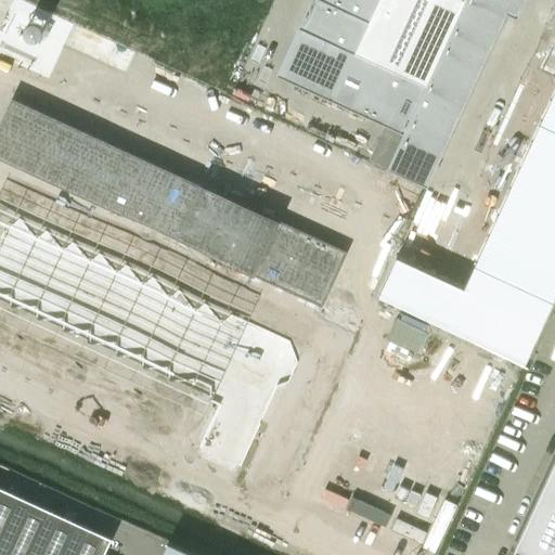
[(370,22),(323,0),(311,0),(298,28),(317,36),(317,35),(356,53),(370,22)]
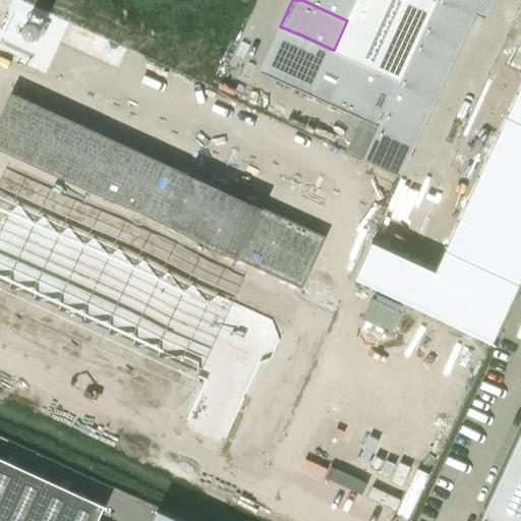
[(356,0),(303,0),(347,20),(356,0)]
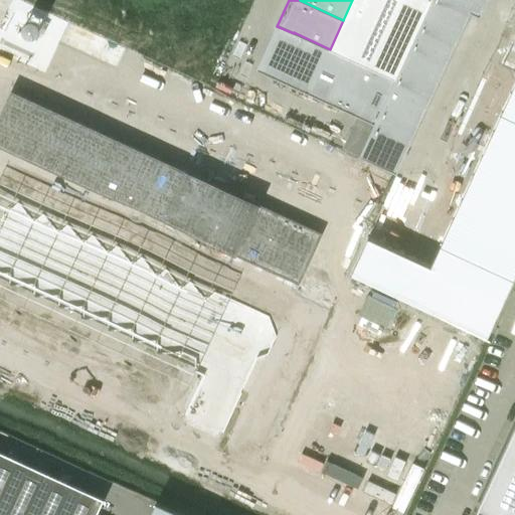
[(432,0),(352,0),(343,20),(330,49),(395,79),(432,0)]
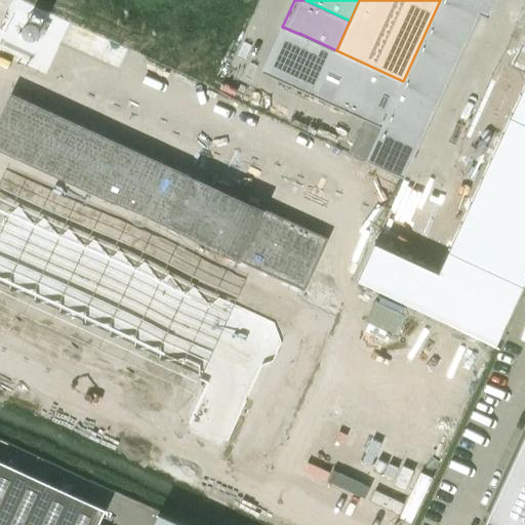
[(381,126),(366,159),(404,177),(480,13),(489,17),(490,16),(489,15),(496,0),(440,0),(403,81),(382,126),(381,126)]
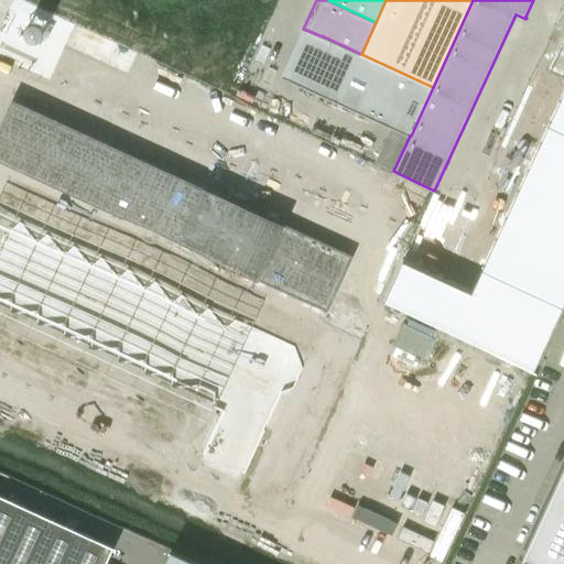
[(563,73),(563,87),(548,123),(563,130),(563,30),(548,65),(563,73)]
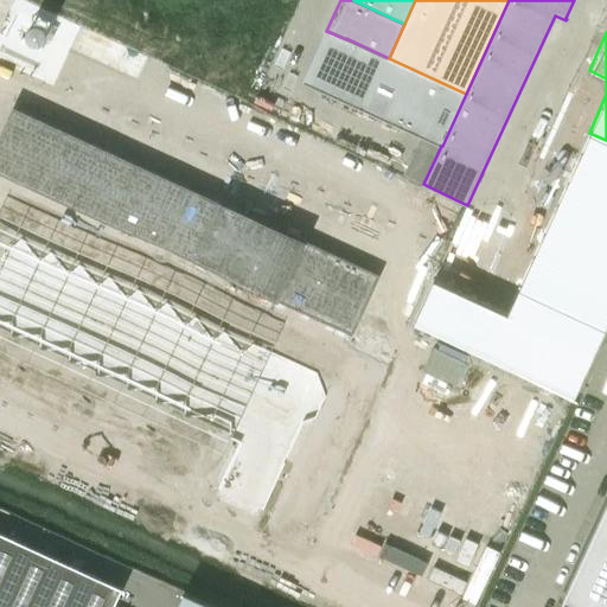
[(466,94),(389,58),(346,38),(346,39),(323,91),(441,146),(442,146),(466,94)]
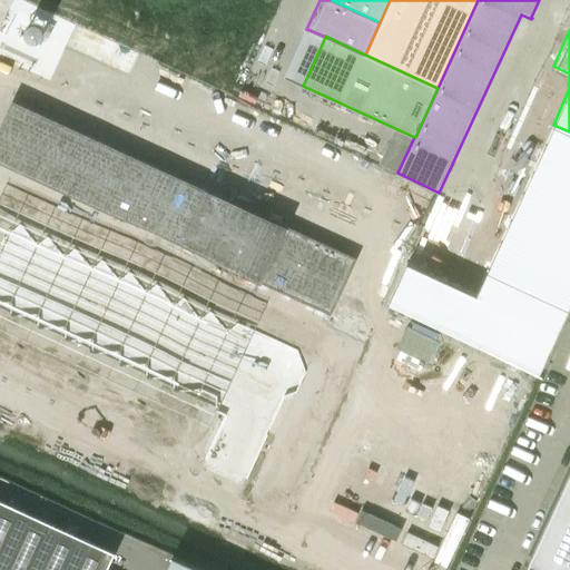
[(569,131),(553,125),(531,174),(569,190),(569,131)]
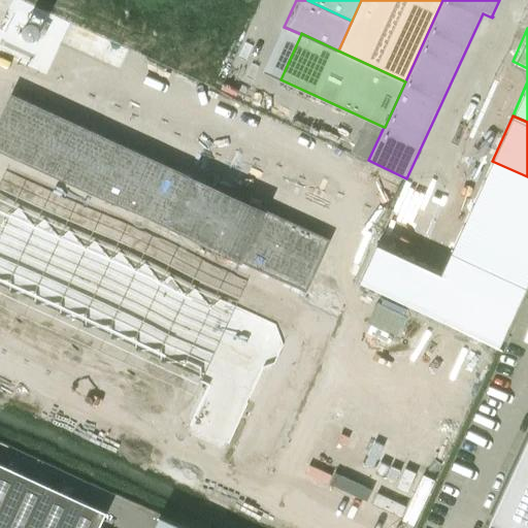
[(527,176),(492,161),(471,205),(527,231),(527,176)]
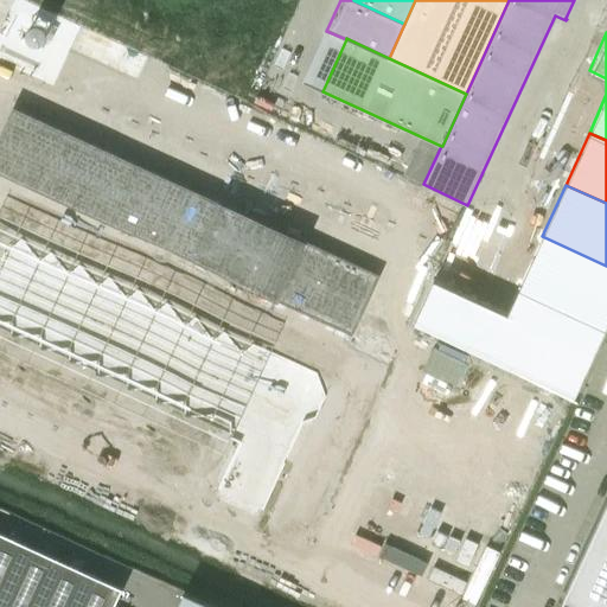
[(158,187),(133,240),(346,332),(371,281),(158,187)]
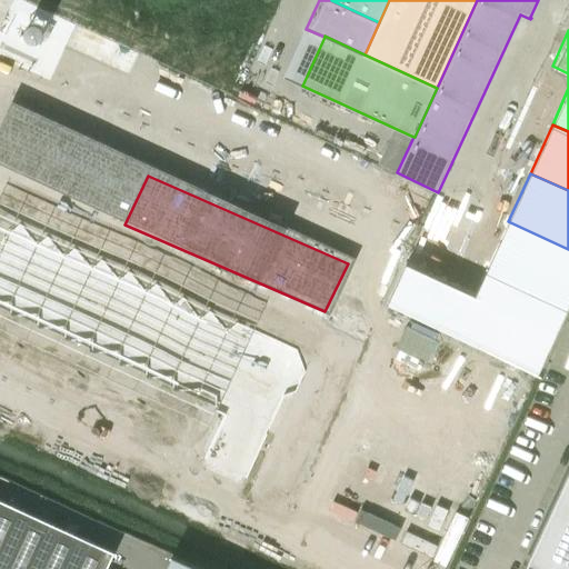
[(568,249),(508,221),(486,270),(568,308),(568,307),(568,249)]
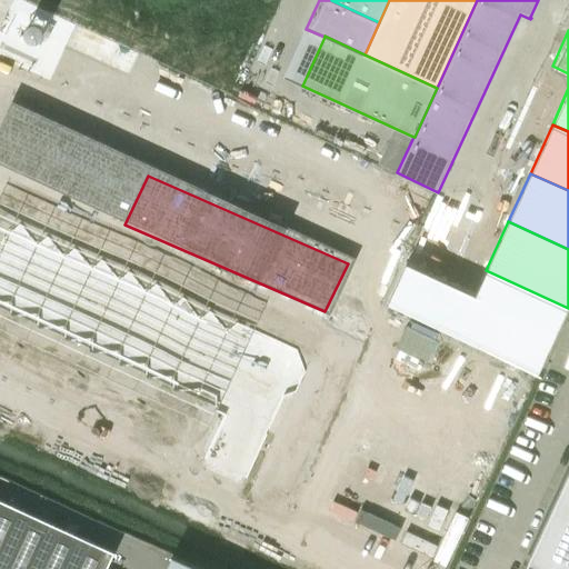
[(407,261),(388,303),(539,373),(568,308),(486,270),(475,292),(407,261)]
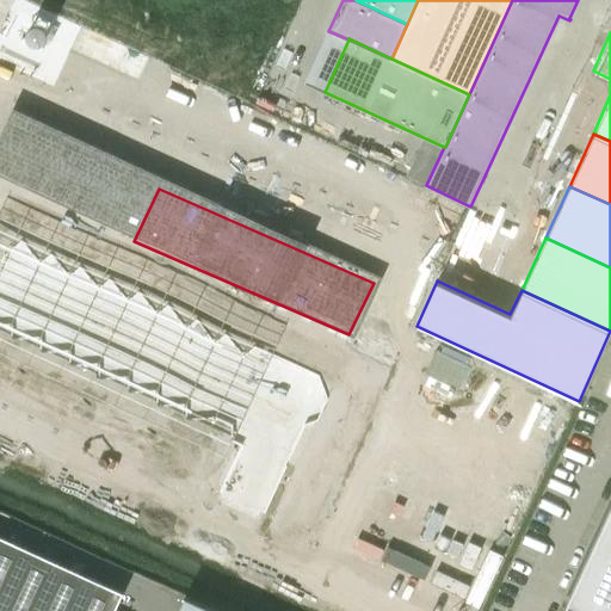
[(610,610),(610,506),(566,605),(576,610),(610,610)]
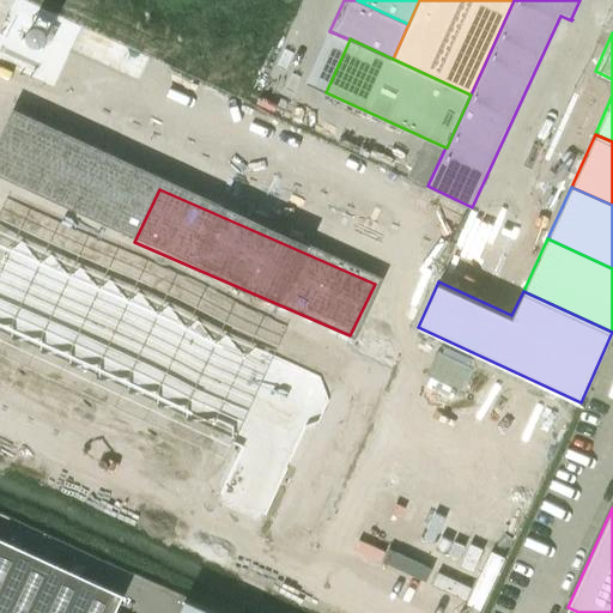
[(0,540),(0,612),(115,612),(122,598),(0,540)]
